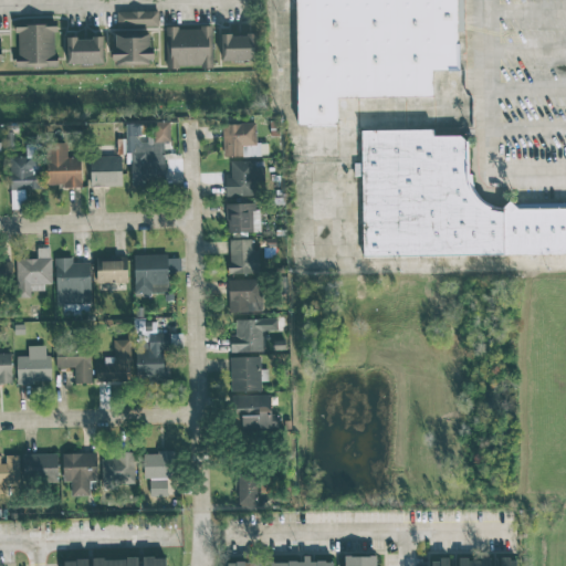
[(296,0),(459,0),(461,79),(439,79),(438,108),(338,107),(338,126),(299,127),(296,0)]
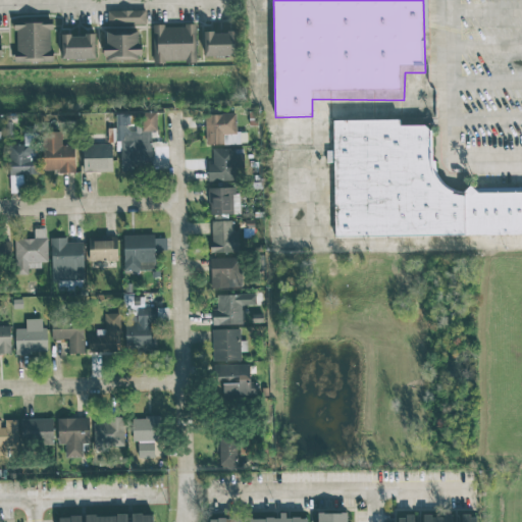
[(107,24),(145,23),(145,9),(107,10),(107,24)]
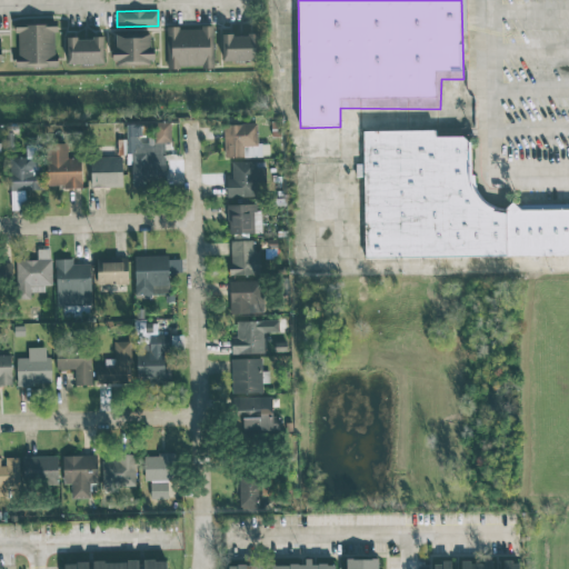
[(56,66),(55,23),(15,25),(16,67),(56,66)]
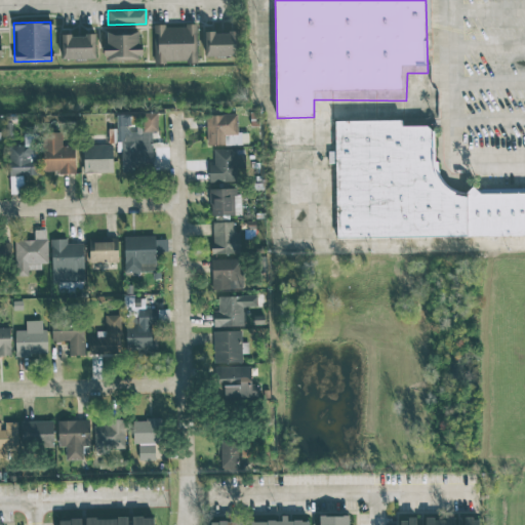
[(155,62),(197,63),(198,25),(155,25),(155,62)]
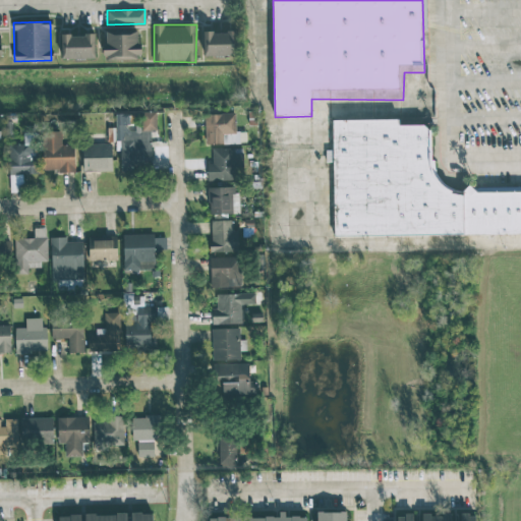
[(138,29),(105,27),(104,58),(138,59),(138,29)]
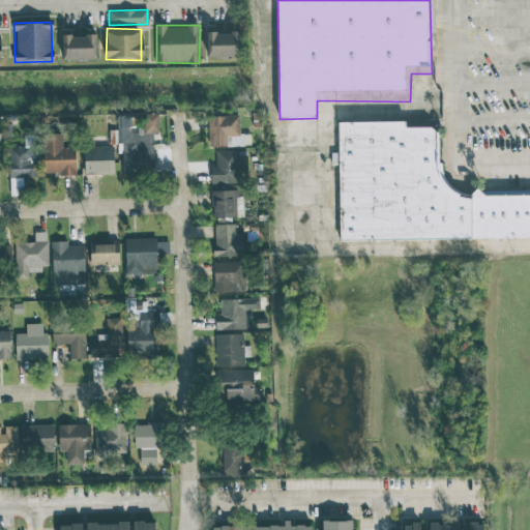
[(206,32),(206,57),(238,56),(237,31),(206,32)]
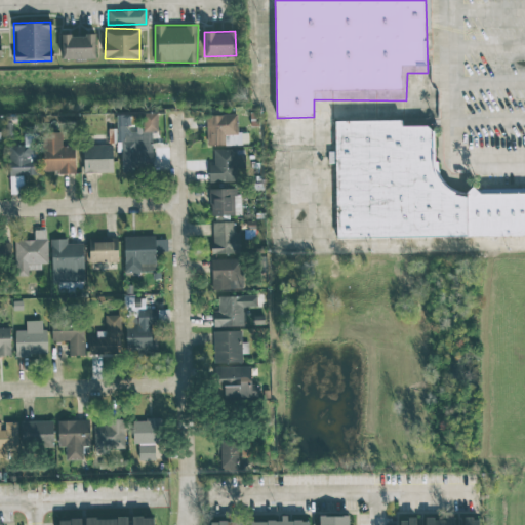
[(61,59),(95,58),(95,34),(61,35),(61,59)]
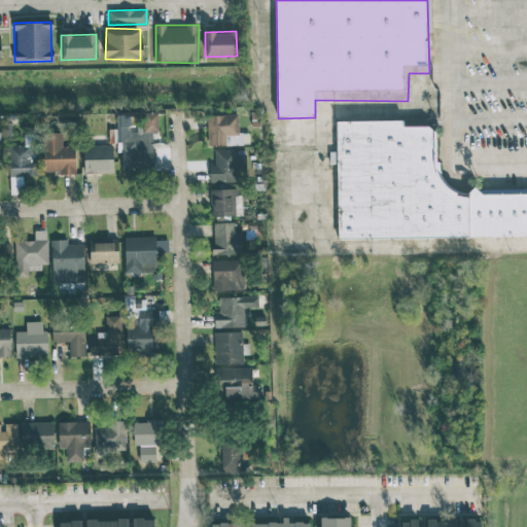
[(123,173),(152,172),(151,131),(159,131),(157,113),(141,114),(141,127),(131,128),(131,119),(120,119),(123,173)]
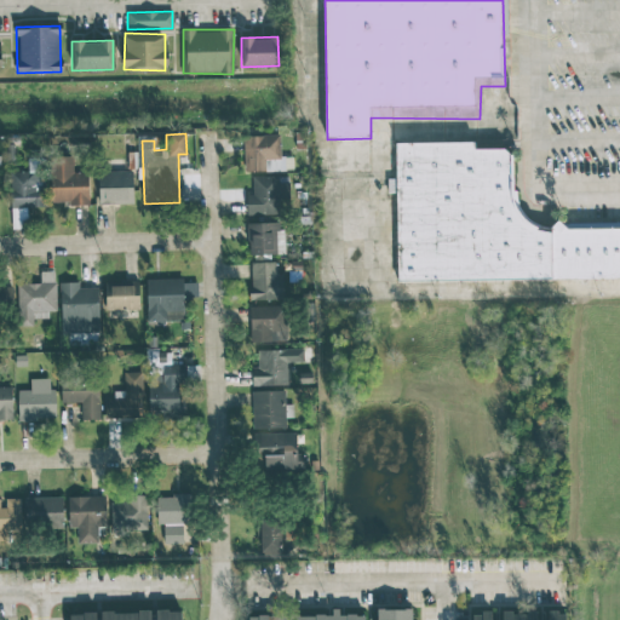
[(244,172),(286,171),(286,168),(293,167),(293,156),(281,158),(280,135),(244,136),(244,172)]
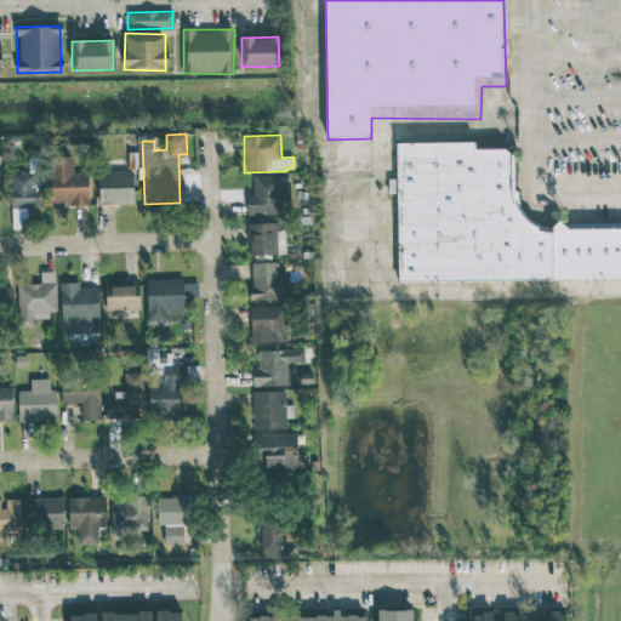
[(398,148),(518,146),(517,194),(518,210),(533,222),(543,229),(552,232),(560,226),(570,234),(620,232),(620,279),(398,283),(398,148)]
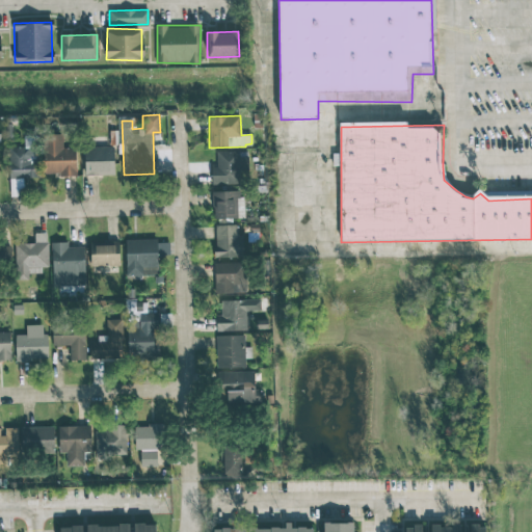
[(77,175),(76,148),(62,149),(62,134),(44,134),(45,176),(77,175)]
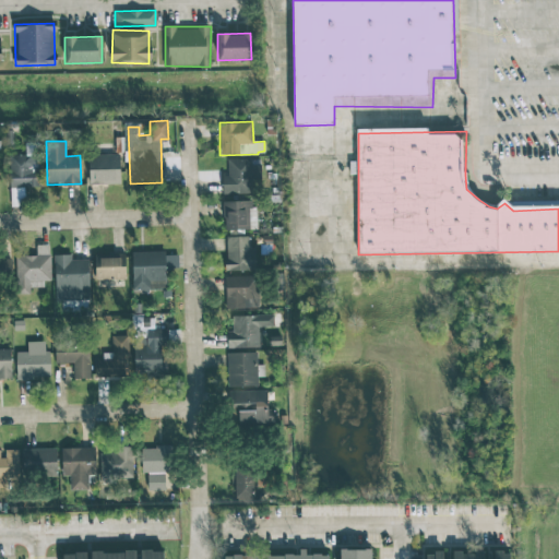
[(167,152),(168,141),(163,141),(163,181),(178,181),(178,152),(167,152)]
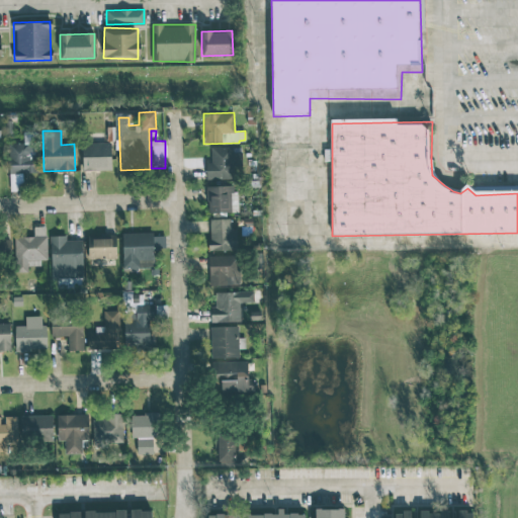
[(110,143),(82,144),(82,171),(111,171),(110,143)]
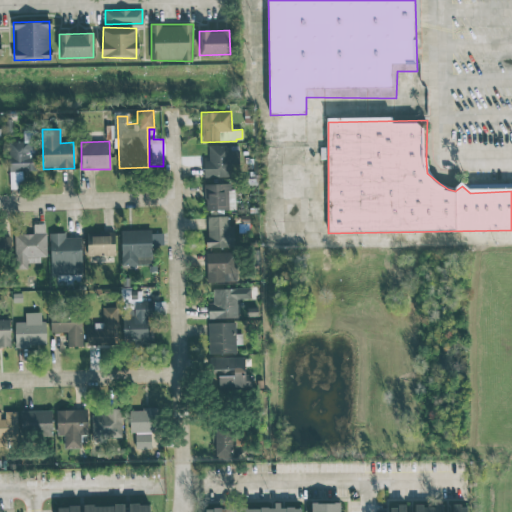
[(9,171),(36,172),(37,142),(10,142),(9,171)]
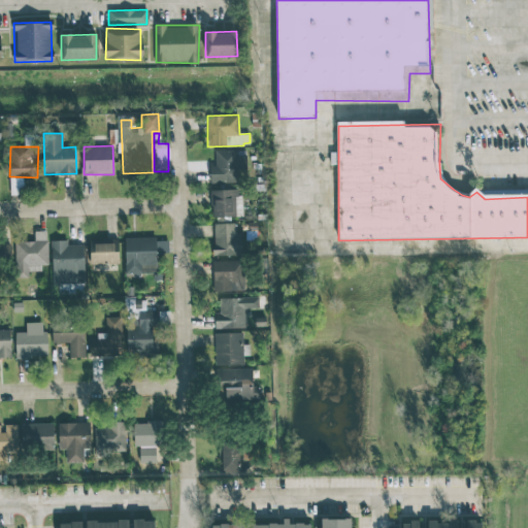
[(245,168),(245,150),(215,151),(215,163),(209,163),(210,183),(238,183),(237,169),(245,168)]
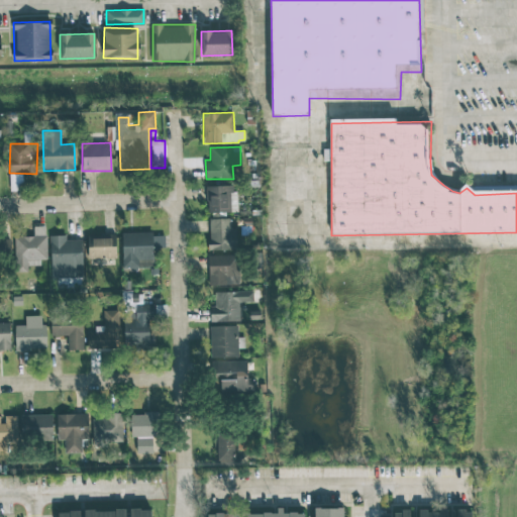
[(22,174),(9,174),(10,191),(23,191),(22,174)]
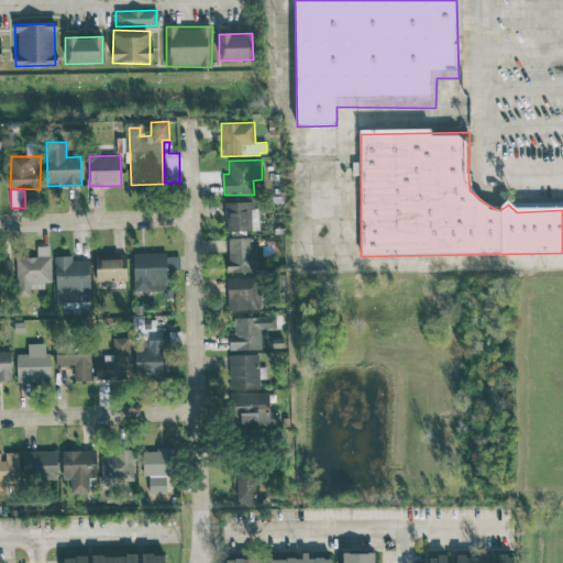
[(225,232),(257,231),(256,201),(224,203),(225,232)]
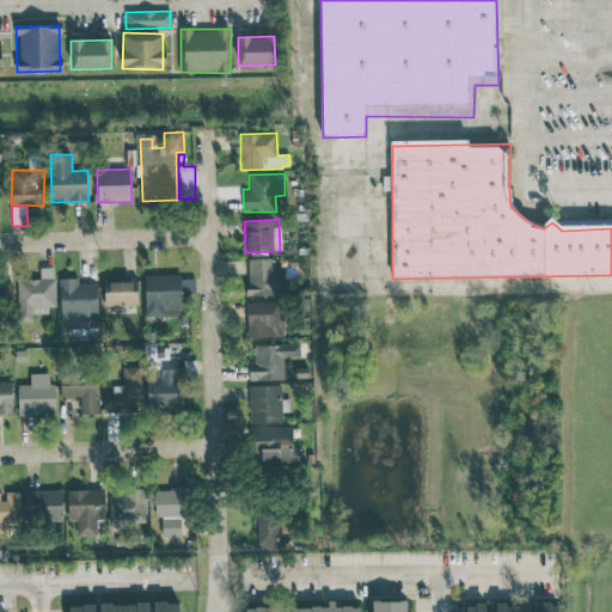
[(280,295),(279,270),(274,270),(273,258),(246,259),(248,297),(280,295)]
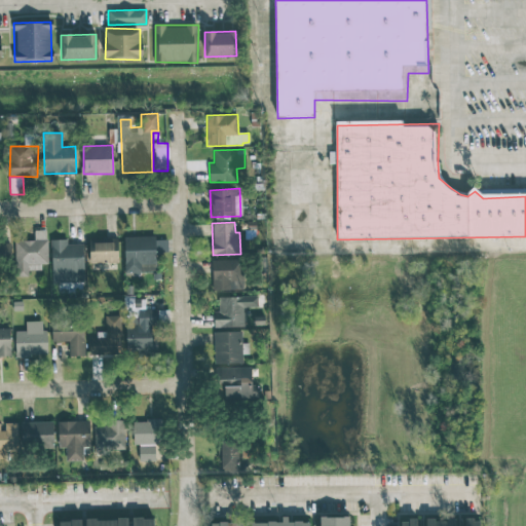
[(15,240),(15,276),(30,276),(30,270),(40,270),(40,264),(47,264),(47,229),(34,229),(35,240),(15,240)]
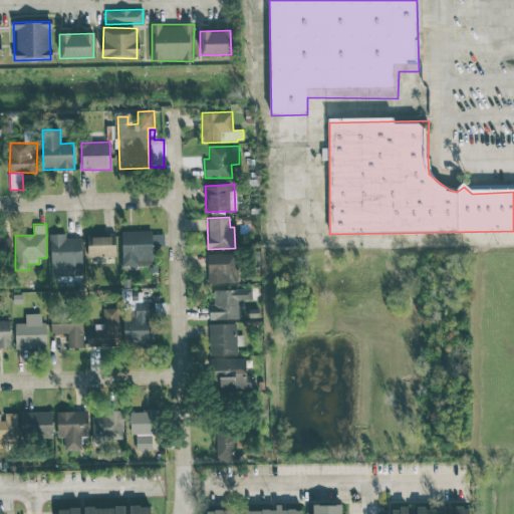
[(121,232),(121,268),(153,267),(152,248),(164,248),(164,231),(121,232)]
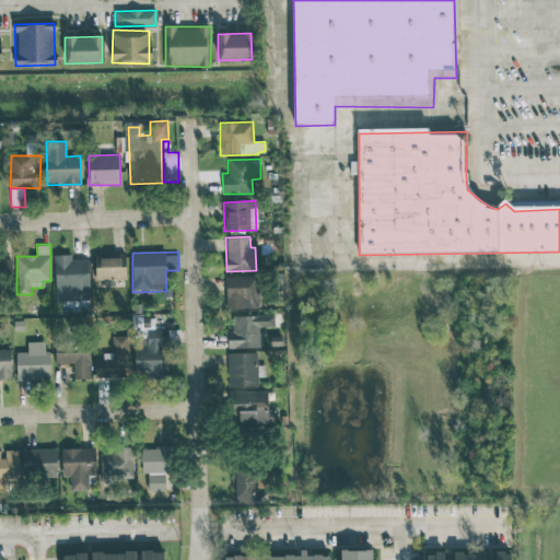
[(89,259),(71,260),(71,255),(55,255),(56,302),(90,301),(89,259)]
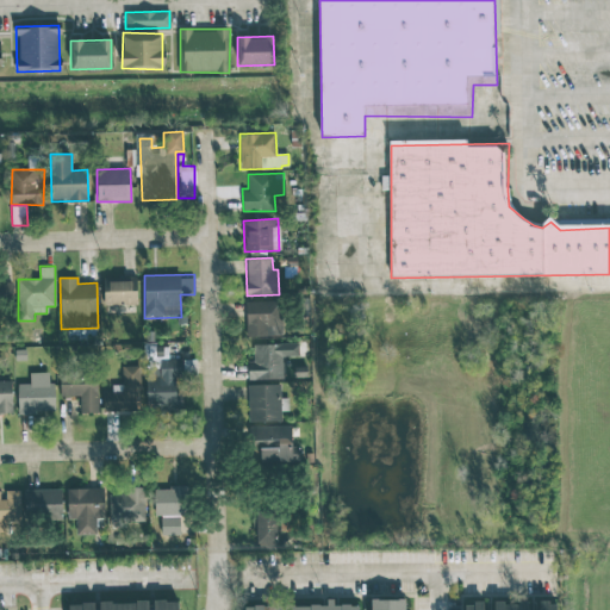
[(136,280),(104,281),(104,306),(137,305),(136,280)]
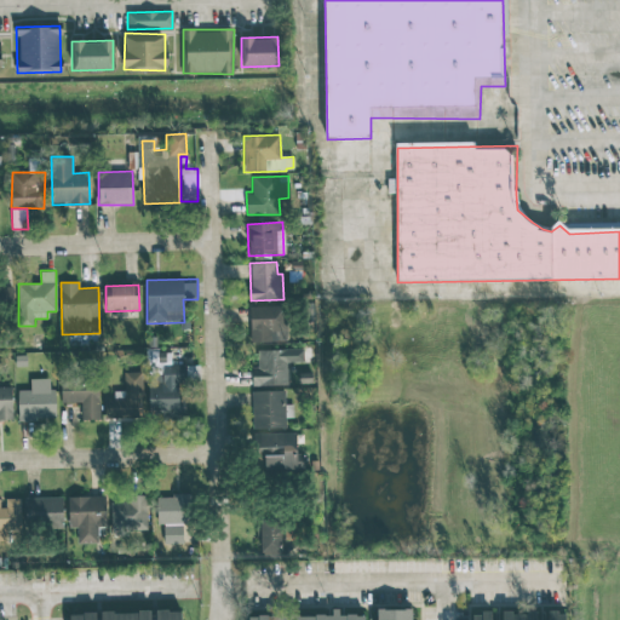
[(0,313),(12,314),(13,287),(0,286),(0,313)]
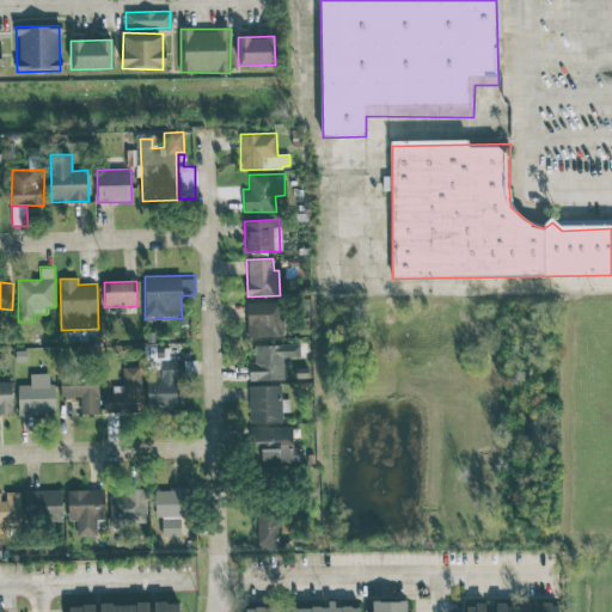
[(246,303),(248,338),(283,337),(282,303),(246,303)]
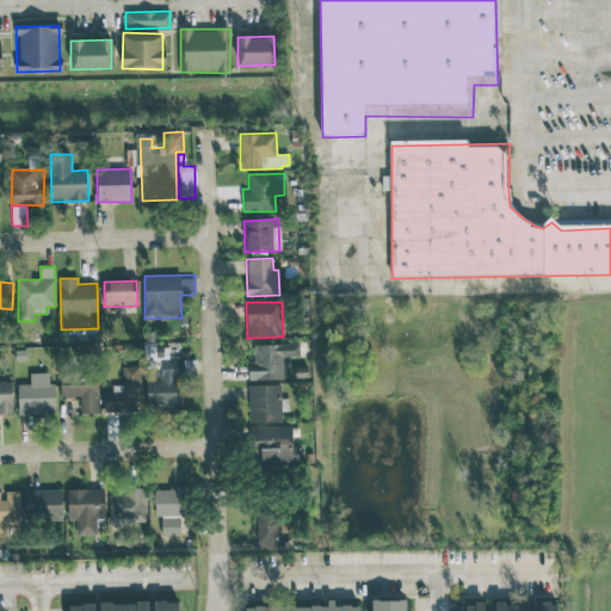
[(283,380),(283,357),(298,357),(298,344),(254,345),(254,362),(248,363),(248,381),(283,380)]
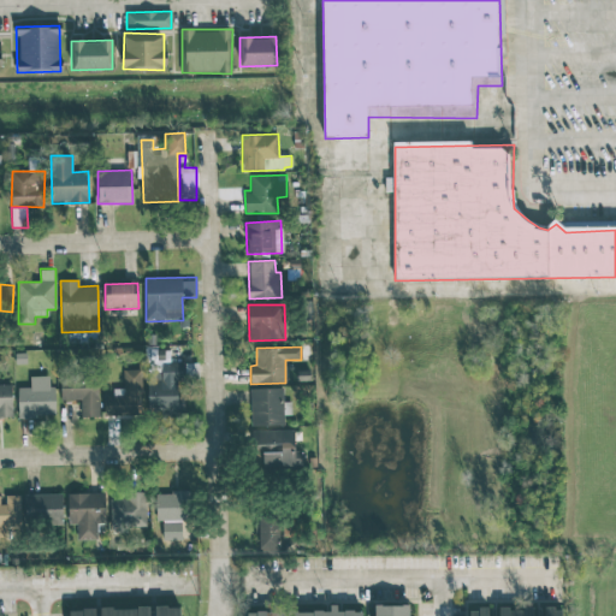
[(179,414),(179,378),(196,378),(196,363),(161,362),(161,373),(148,373),(148,414),(179,414)]
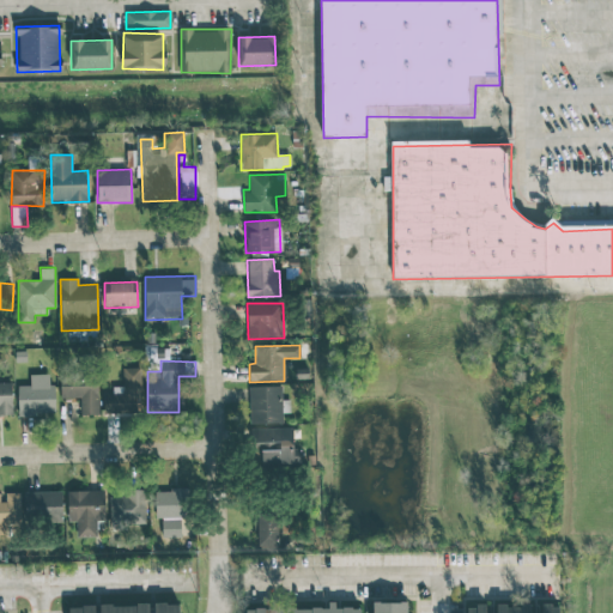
[(103,394),(103,414),(141,413),(140,368),(122,368),(123,387),(113,387),(113,394),(103,394)]
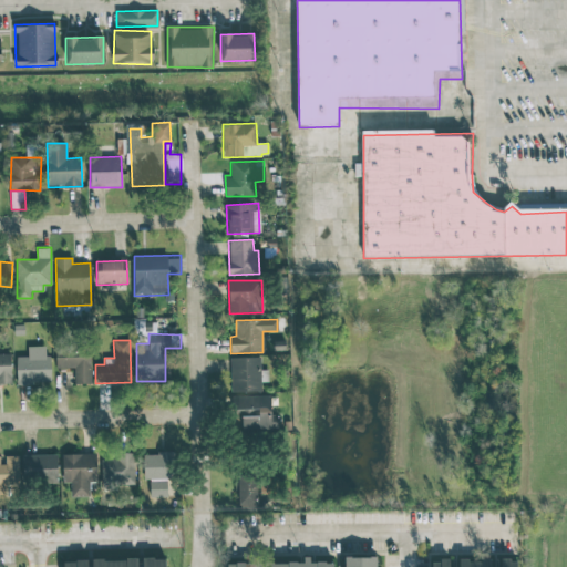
[(51,383),(50,356),(45,356),(45,346),(28,347),(28,357),(16,357),(17,384),(51,383)]
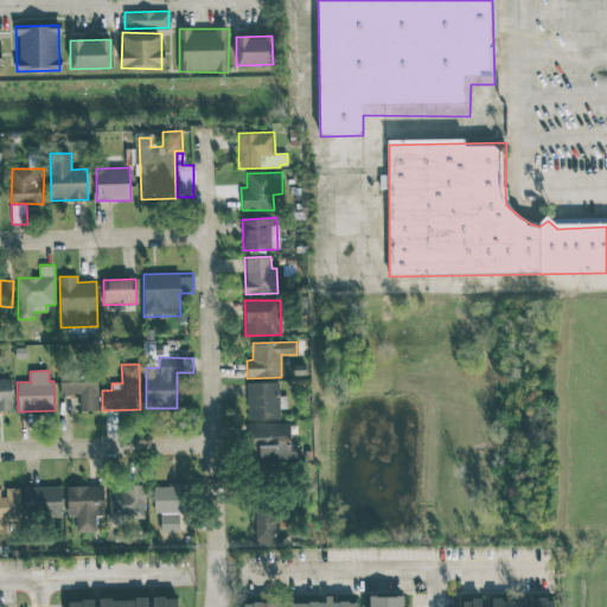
[(96,410),(96,370),(59,371),(59,395),(80,394),(80,410),(96,410)]
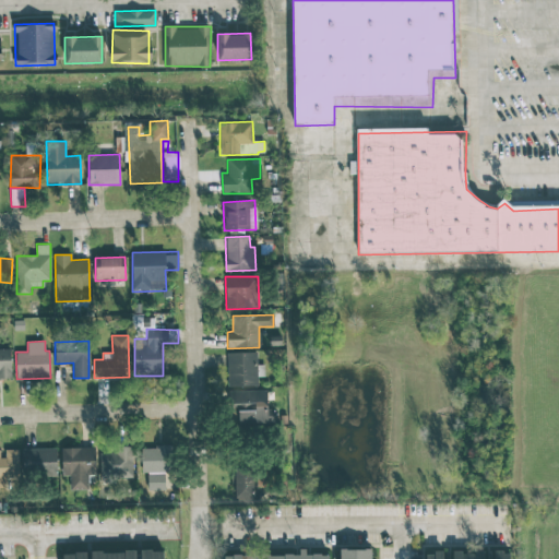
[(0,378),(11,379),(11,349),(0,348),(0,378)]
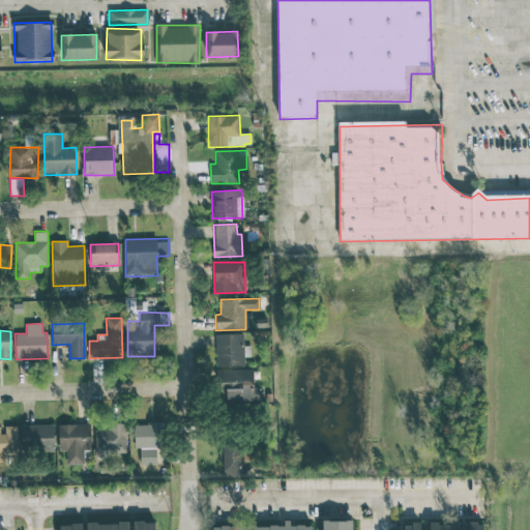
[(243,333),(215,334),(216,366),(244,366),(243,357),(251,356),(251,346),(243,346),(243,333)]
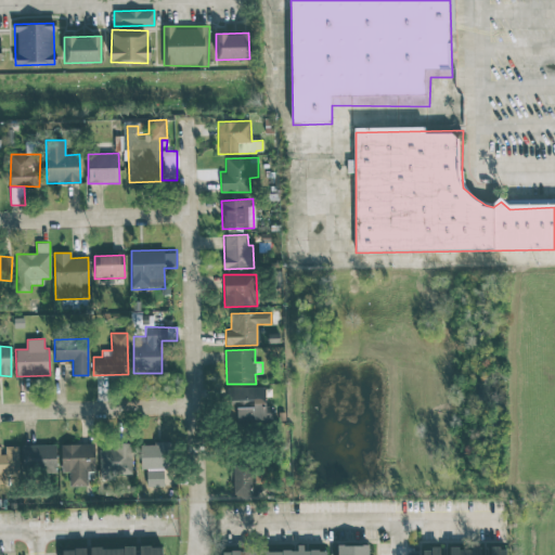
[(266,387),(223,388),(223,417),(270,416),(269,412),(267,413),(266,387)]
